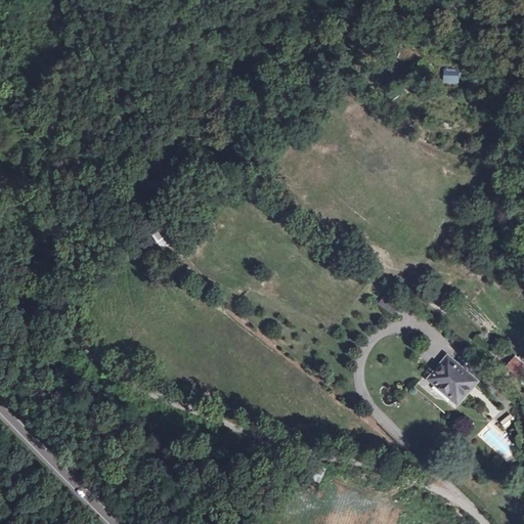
[(457,84),(457,70),(443,70),(442,84),(457,84)]
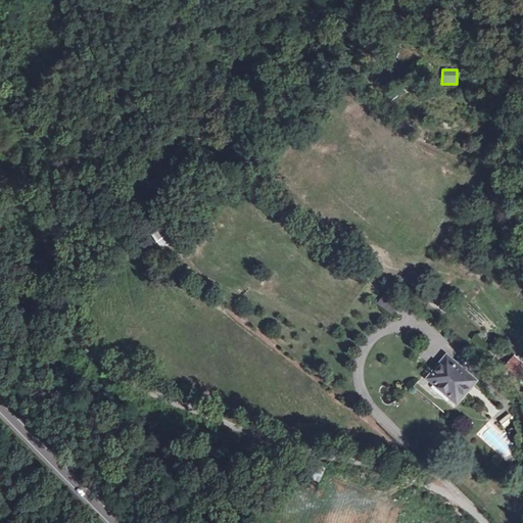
[(163,232),(149,247),(158,254),(160,251),(163,254),(175,241),(163,232)]
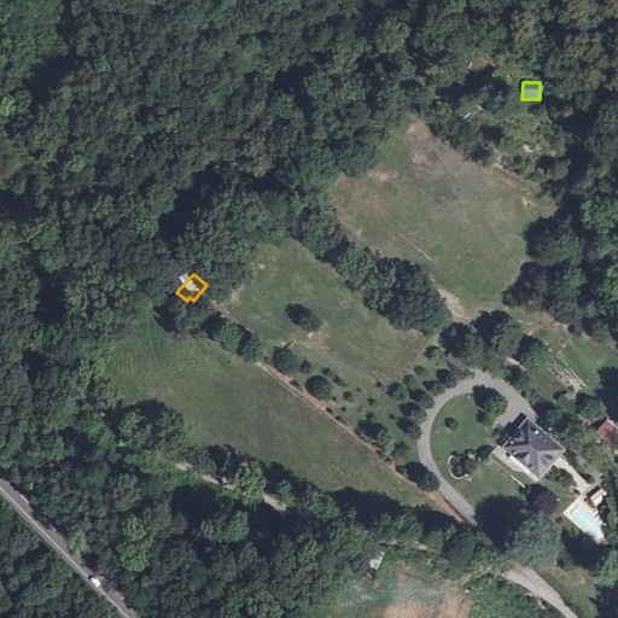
[(610,445),(617,435),(617,427),(607,419),(595,433),(610,445)]
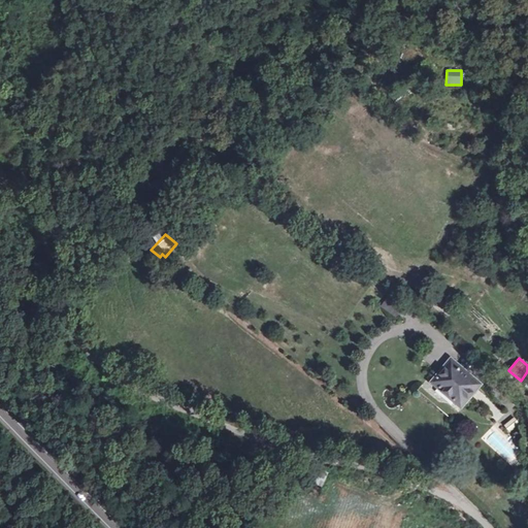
[(461,407),(468,398),(481,384),(451,360),(440,372),(439,371),(437,373),(430,383),(461,407)]
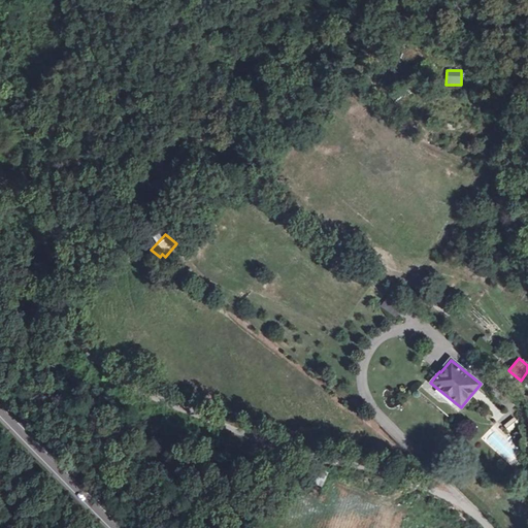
[(514,417),(503,425),(509,432),(520,425),(514,417)]
